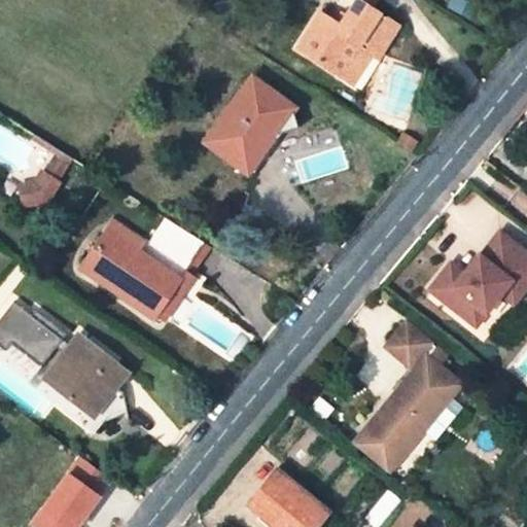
[(319,12),(297,49),(345,80),(362,50),(371,56),(377,60),(398,26),(371,8),(376,0),(356,0),(341,27),(319,12)]
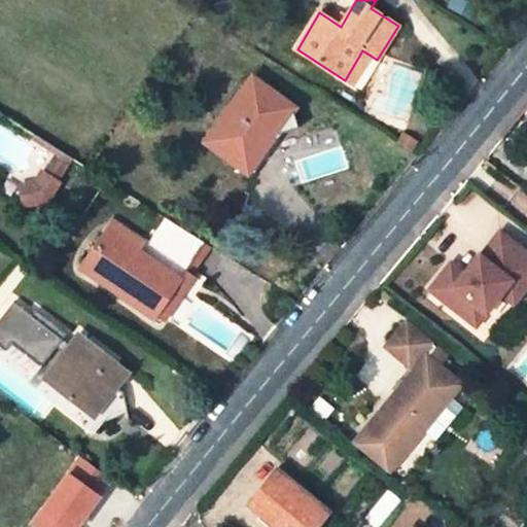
[(362,50),(345,80),(353,85),(371,56),(362,50)]
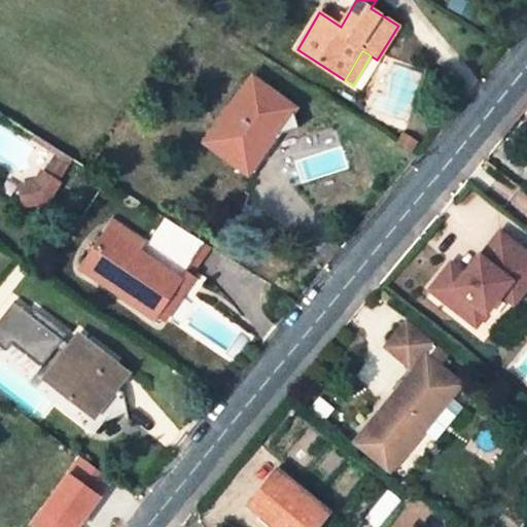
[(262,59),(255,70),(269,78),(275,67),(262,59)]
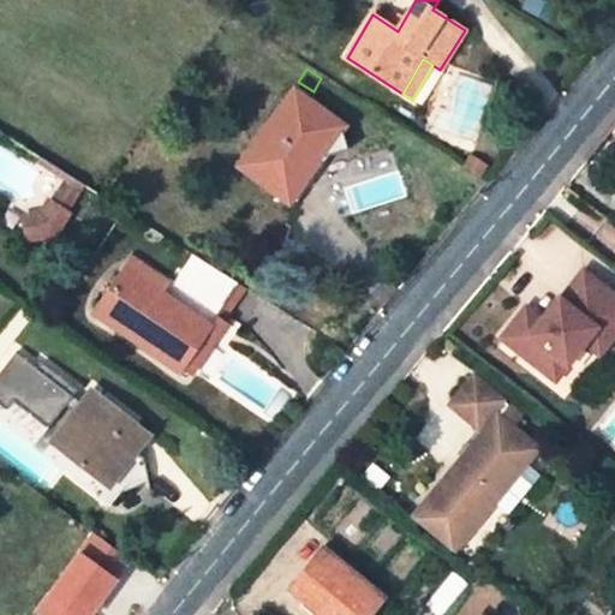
[(342,126),(293,90),(239,166),(276,195),(300,161),(311,168),(342,126)]
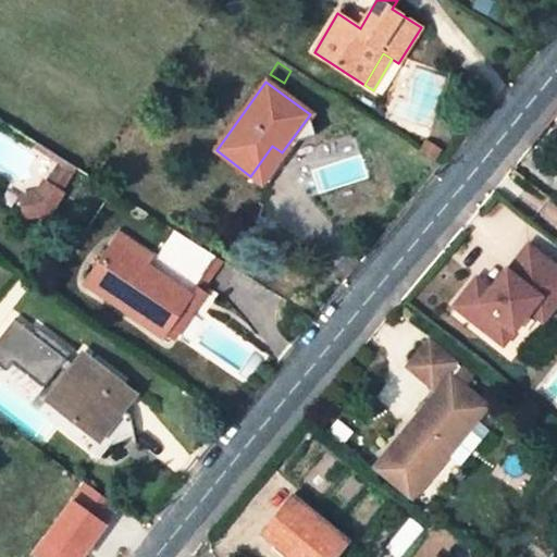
[(272,146),(250,176),(267,188),(289,158),(282,152),(272,146)]
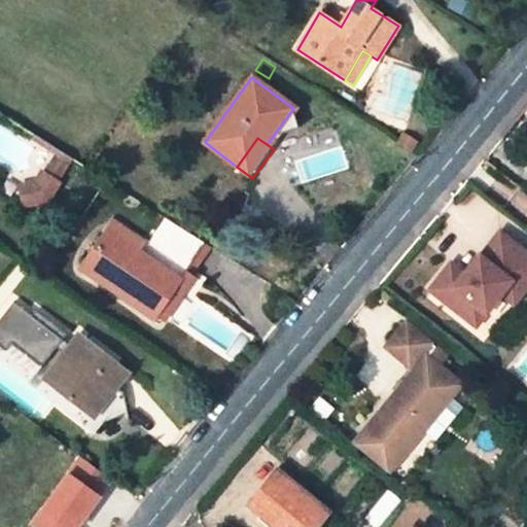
[(43,172),(58,182),(71,160),(56,150),(43,172)]
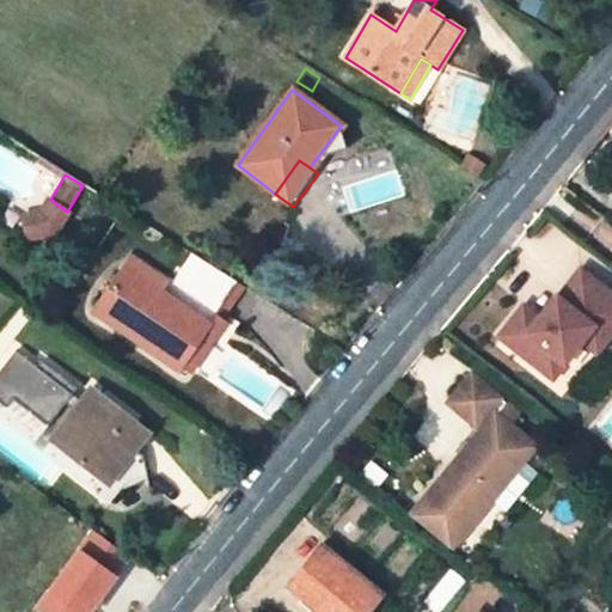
[(42,214),(24,218),(28,237),(55,232),(67,212),(50,200),(42,214)]
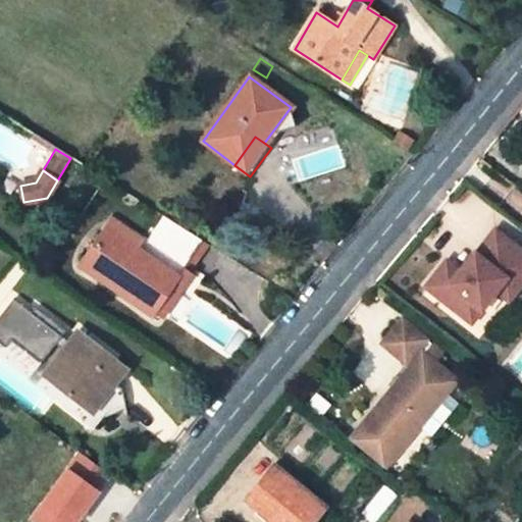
[(135,260),(99,237),(80,265),(151,315),(154,311),(161,315),(185,282),(177,278),(203,243),(162,217),(140,252),(135,260)]
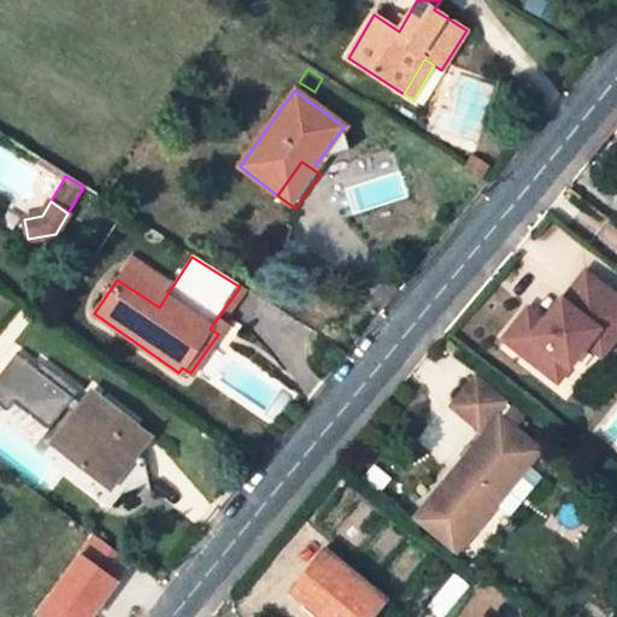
[(159,307),(165,298),(124,269),(117,280),(159,307)]
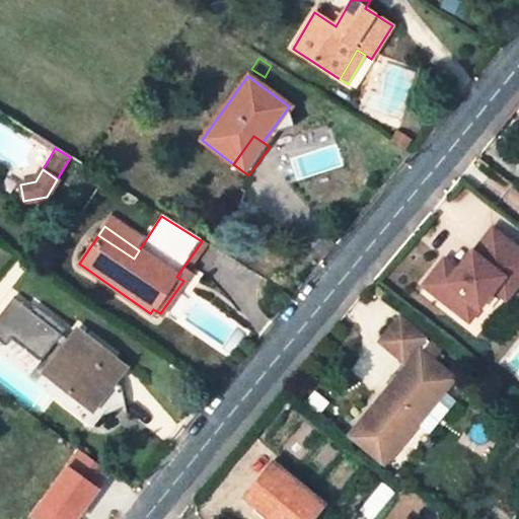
[(437,268),(423,287),(468,321),(493,289),(502,277),(515,287),(518,280),(518,249),(491,228),(471,252),(469,251),(455,271),(449,278),(437,268)]
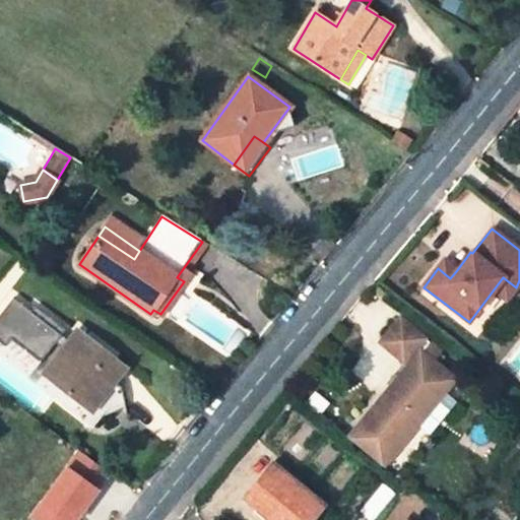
[(456,271),(444,261),(438,268),(450,278),(456,271)]
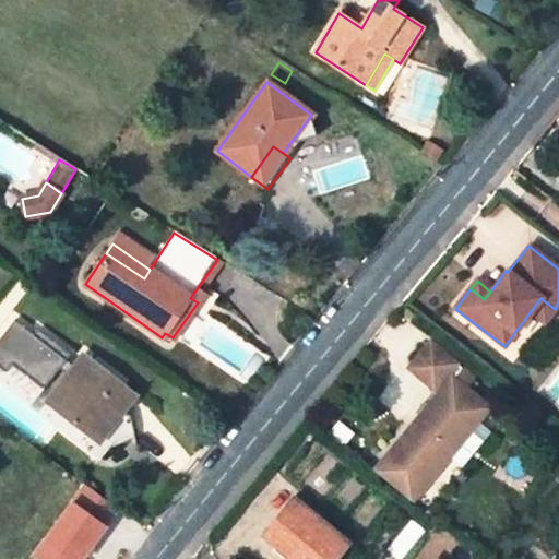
[(555,309),(540,298),(531,311),(545,321),(555,309)]
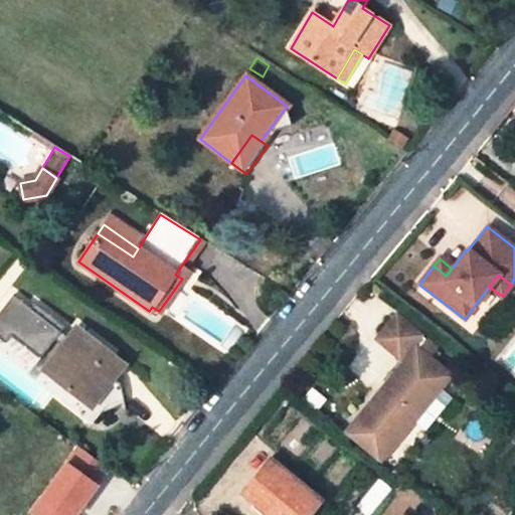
[(126,363),(76,326),(67,338),(59,332),(63,328),(33,305),(29,310),(11,297),(0,310),(0,342),(3,345),(9,337),(39,359),(53,340),(61,347),(47,364),(41,372),(43,373),(36,382),(99,431),(115,409),(129,405),(125,389),(112,380),(126,363)]
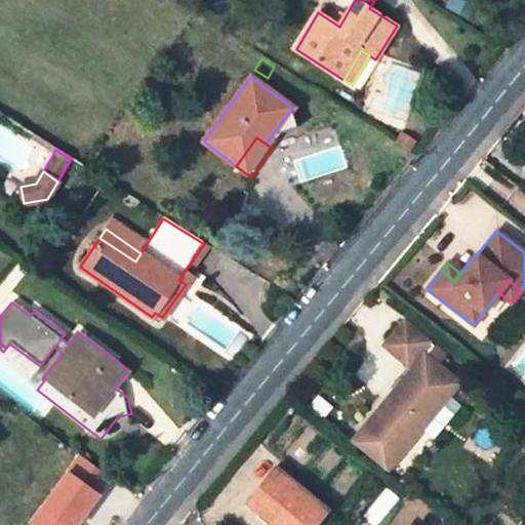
[(405,322),(446,355),(453,348),(411,314),(405,322)]
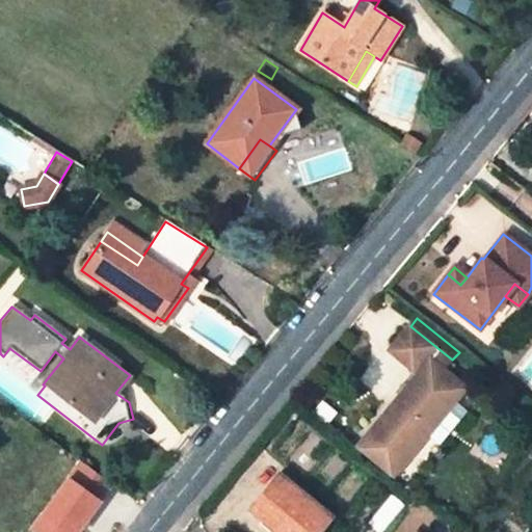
[(392,479),(415,451),(428,435),(448,410),(467,389),(444,370),(452,360),(410,326),(391,350),(420,374),(357,451),(392,479)]
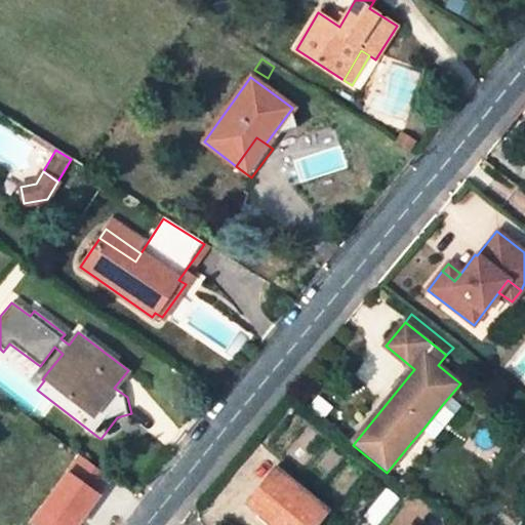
[(9,344),(3,352),(34,373),(40,366),(9,344)]
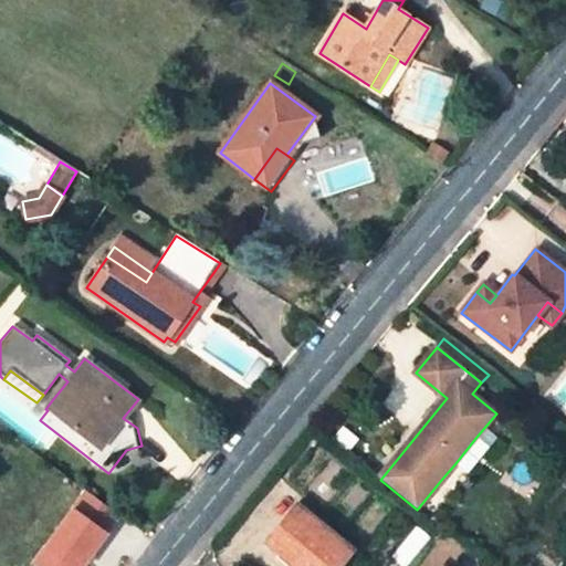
[(468,474),(490,448),(477,437),(456,463),(468,474)]
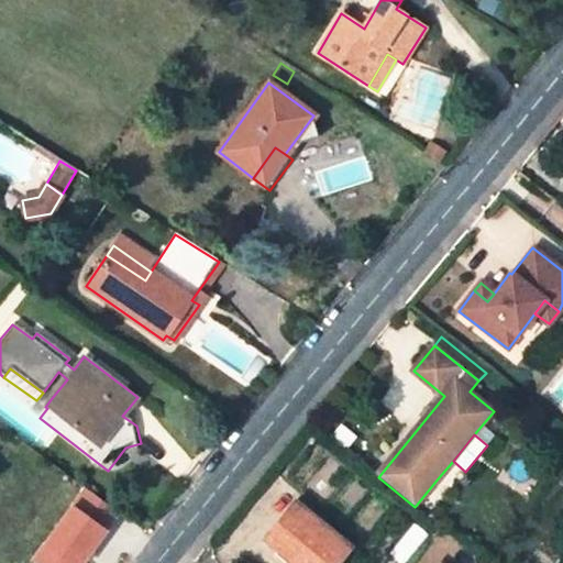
[(305,562),(335,562),(350,547),(295,501),(265,537),(294,561),(297,556),(305,562)]
